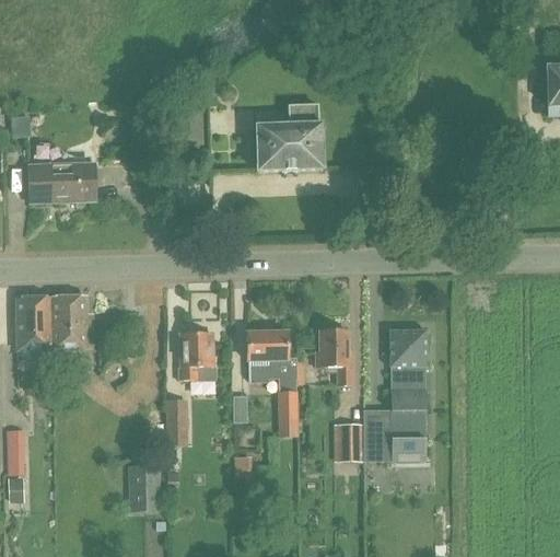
[(559,65),(545,66),(546,106),(559,105),(559,65)]
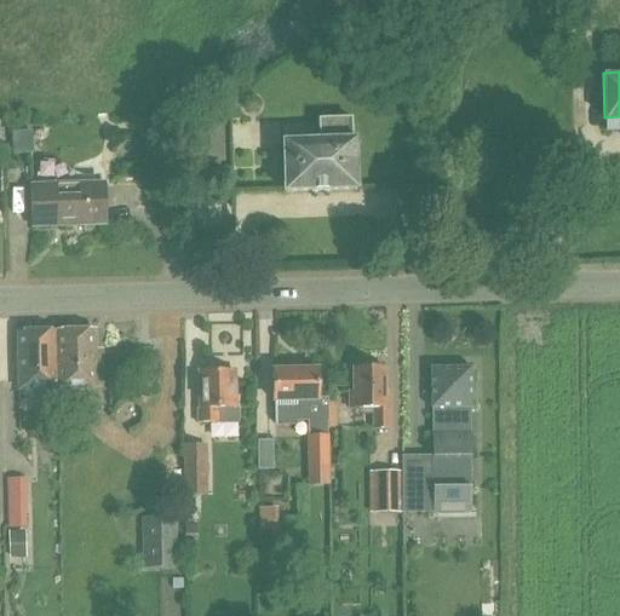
[(193,114),(194,159),(225,157),(224,113),(193,114)]
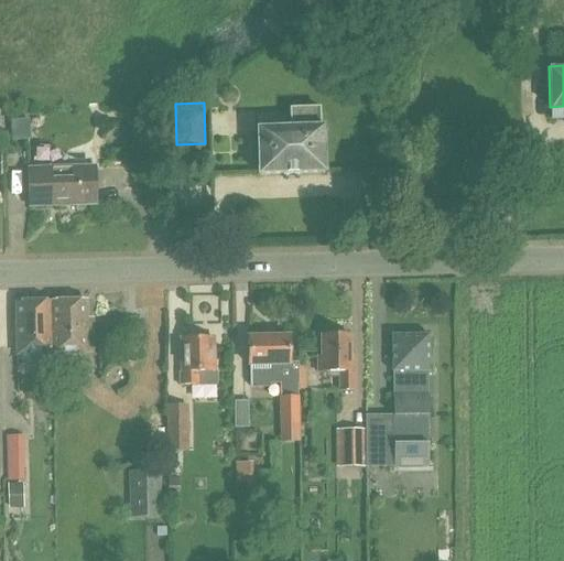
[(257,127),(258,171),(324,170),(322,125),(321,125),(320,104),(288,106),(289,126),(257,127)]
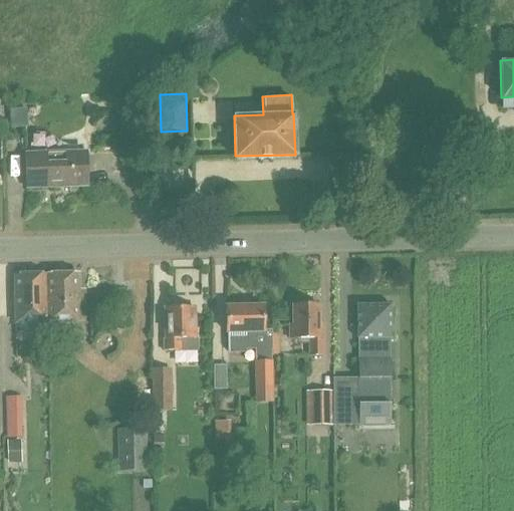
[(26,124),(26,106),(10,107),(10,125),(26,124)]
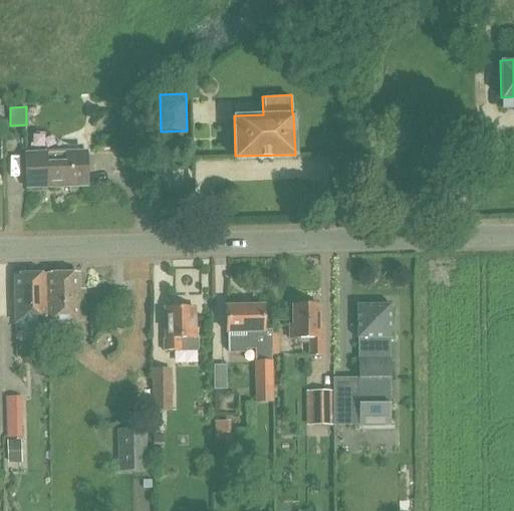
[(25,151),(26,186),(86,185),(86,150),(25,151)]
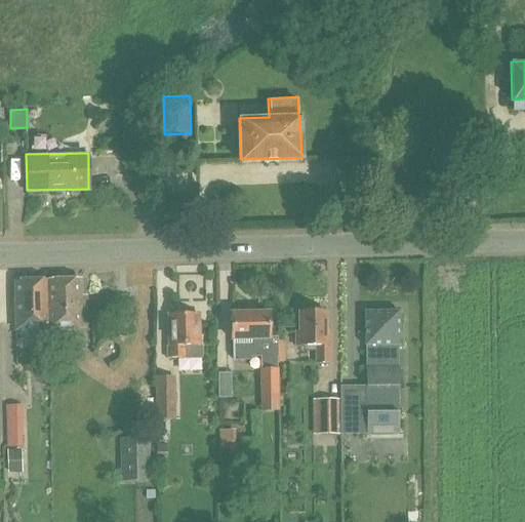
[(55,326),(56,338),(73,338),(72,325),(86,325),(85,300),(81,300),(80,277),(47,278),(47,326),(55,326)]
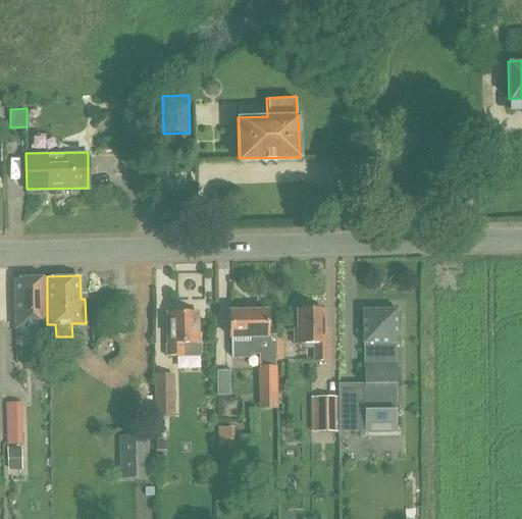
[(15,325),(47,324),(47,276),(13,277),(15,325)]
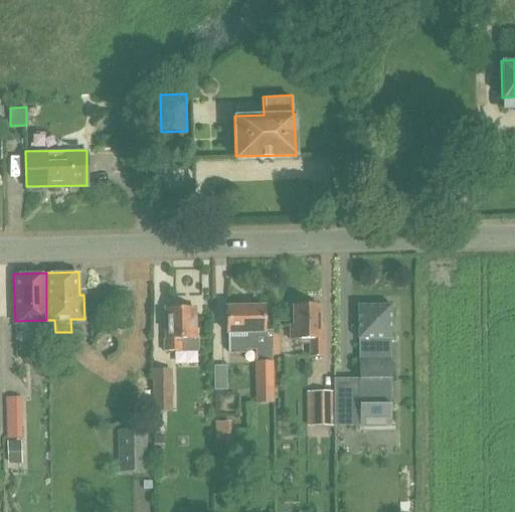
[(334,394),(334,423),(390,422),(390,337),(391,337),(391,302),(357,302),(357,336),(359,336),(359,376),(334,376),(334,394)]
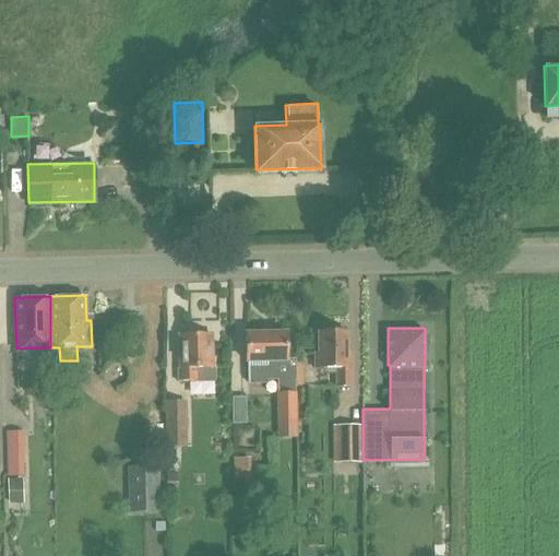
[(335,370),(335,385),(351,385),(349,350),(346,350),(346,329),(319,329),(319,351),(314,351),(316,366),(323,366),(323,370),(335,370)]
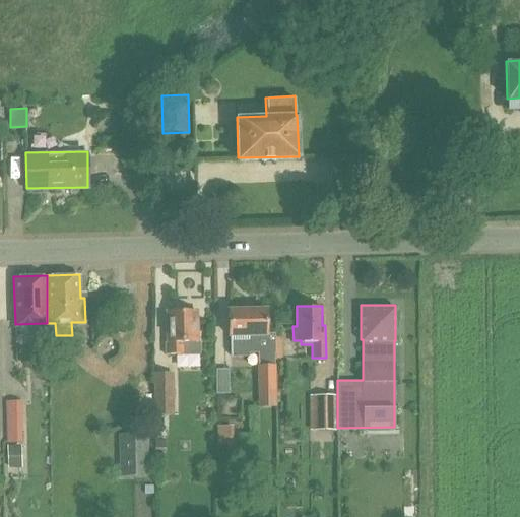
[(258,350),(258,389),(275,389),(275,356),(274,331),(266,331),(265,307),(229,308),(229,334),(231,334),(232,354),(249,353),(249,350),(258,350)]
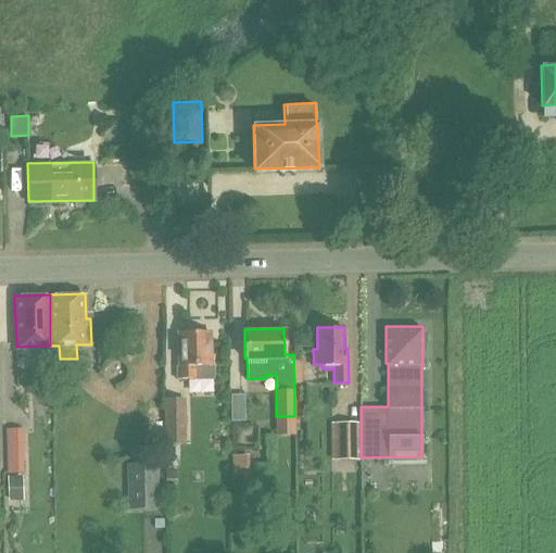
[(177,364),(177,376),(197,376),(213,376),(213,364),(210,364),(210,329),(178,330),(179,364),(177,364)]
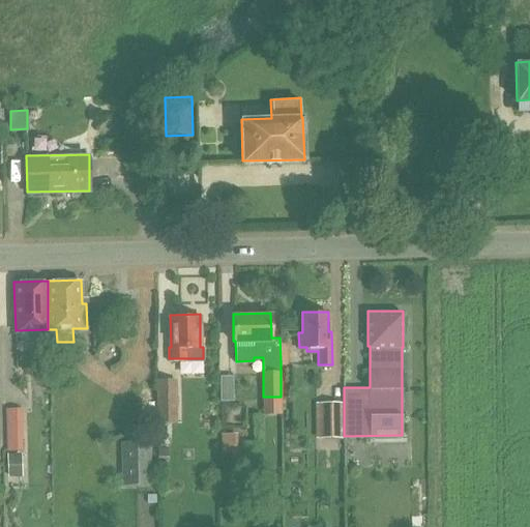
[(156,376),(157,420),(177,420),(177,410),(176,376),(156,376)]
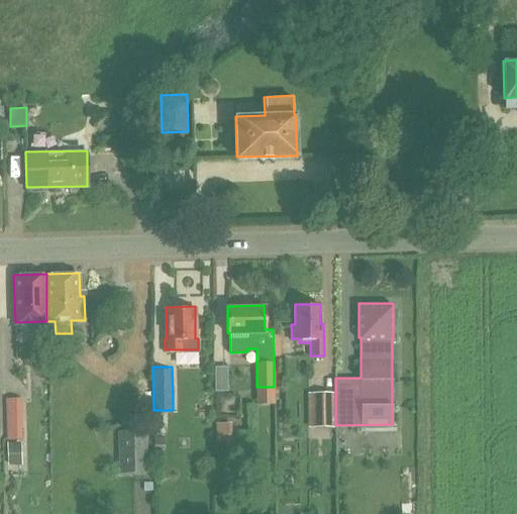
[(333,412),(332,392),(312,392),(313,402),(317,402),(317,412),(333,412)]
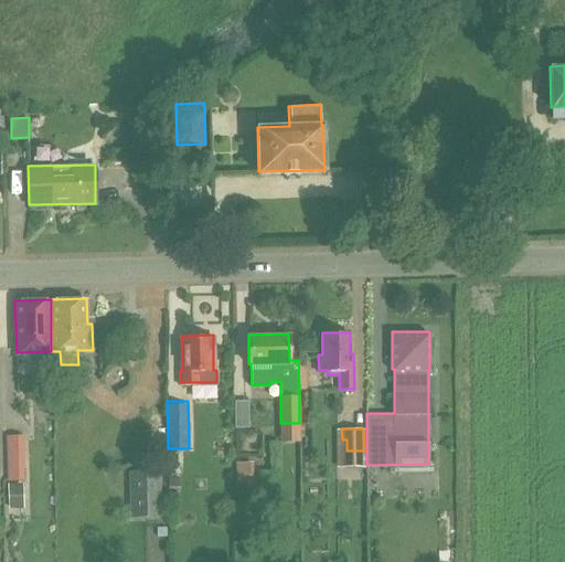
[(7,433),(8,478),(24,478),(23,433),(7,433)]
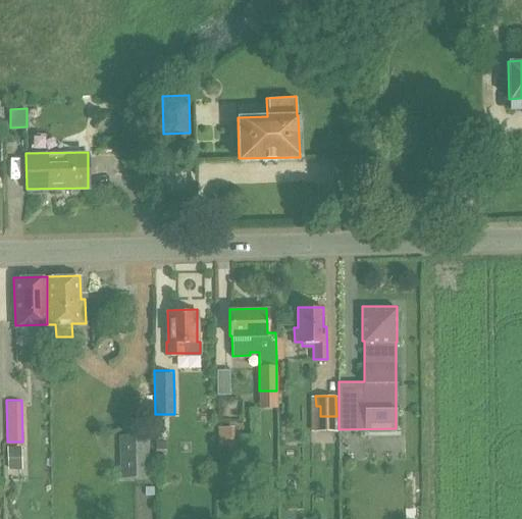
[(218,424),(218,445),(235,445),(235,424),(218,424)]
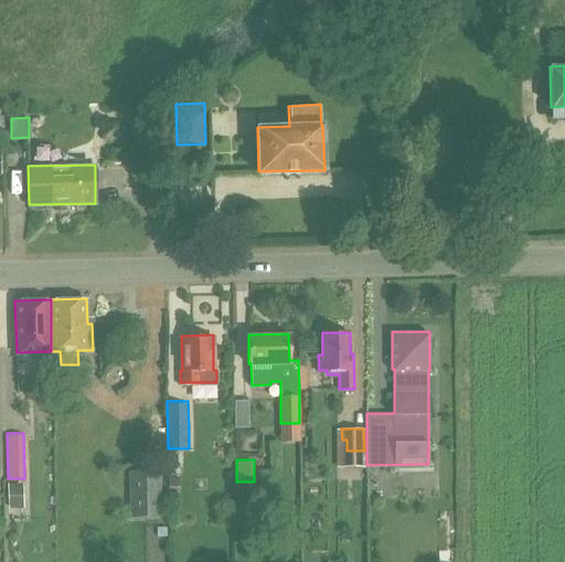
[(131,515),(145,515),(164,516),(164,492),(164,468),(131,468),(131,515)]
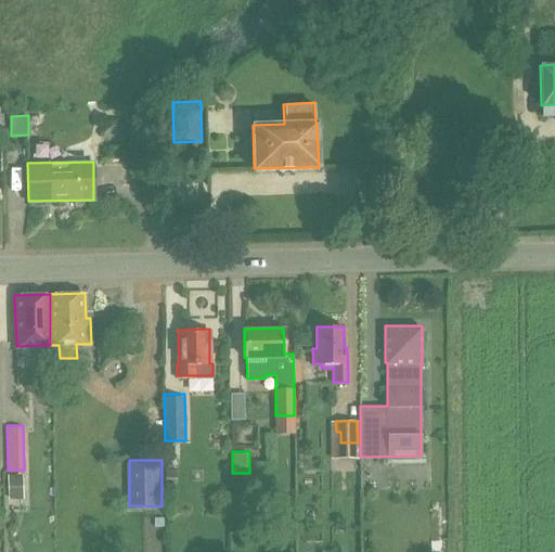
[(166,467),(166,476),(176,476),(176,467),(166,467)]
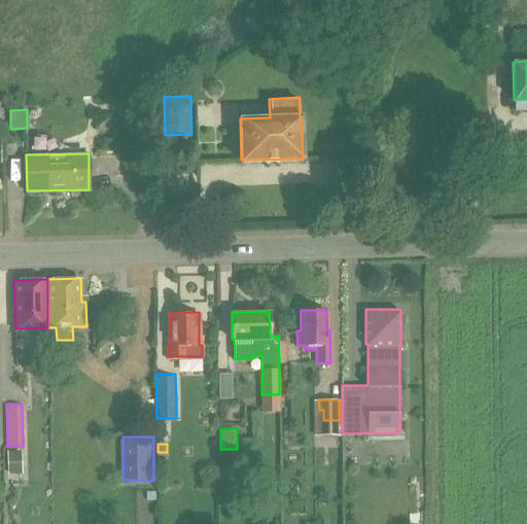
[(7,449),(8,472),(23,472),(22,449),(7,449)]
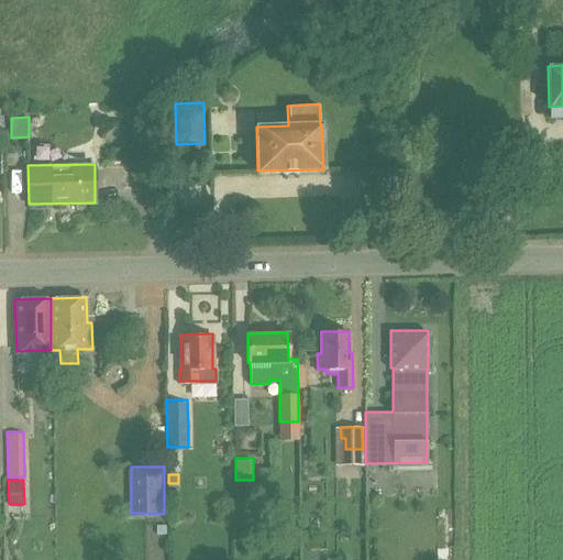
[(156,524),(156,533),(166,533),(166,523),(156,524)]
